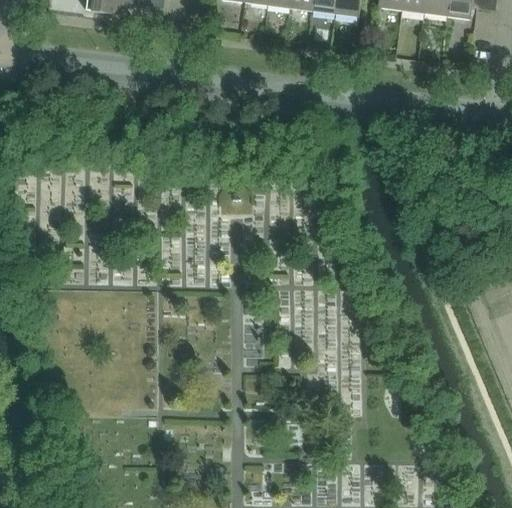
[(87,0),(86,9),(126,14),(128,0),(135,0),(135,3),(144,4),(144,0),(87,0)]
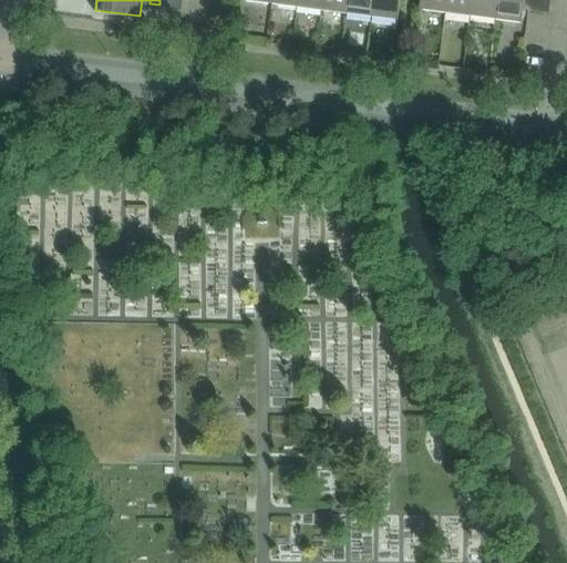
[(321,0),(320,8),(344,11),(346,0),(321,0)]
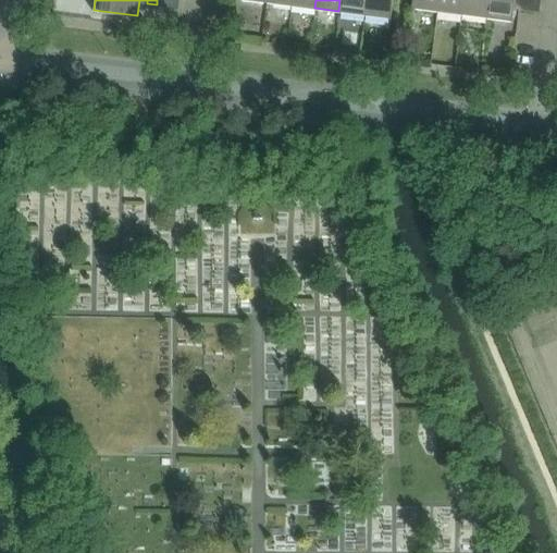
[(339,0),(338,11),(363,14),(366,0),(339,0)]
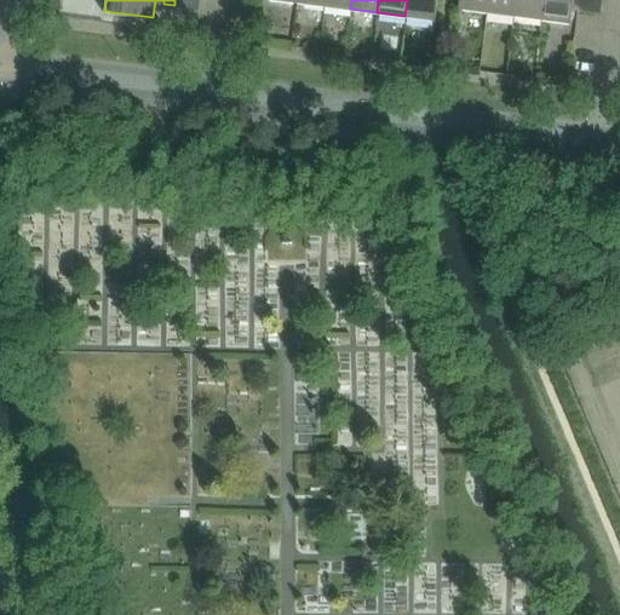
[(407,0),(405,16),(432,19),(435,0),(407,0)]
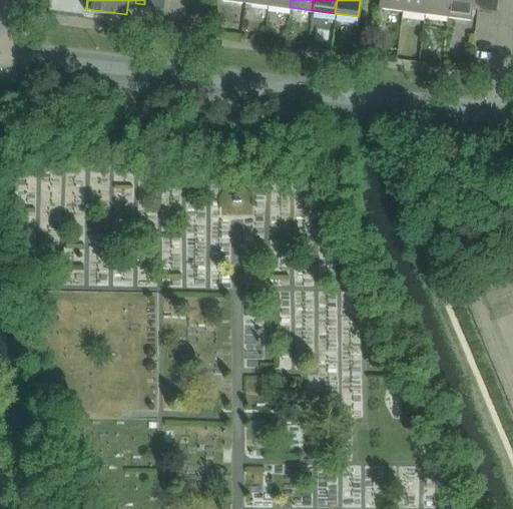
[(379,0),(379,5),(402,9),(403,0),(379,0)]
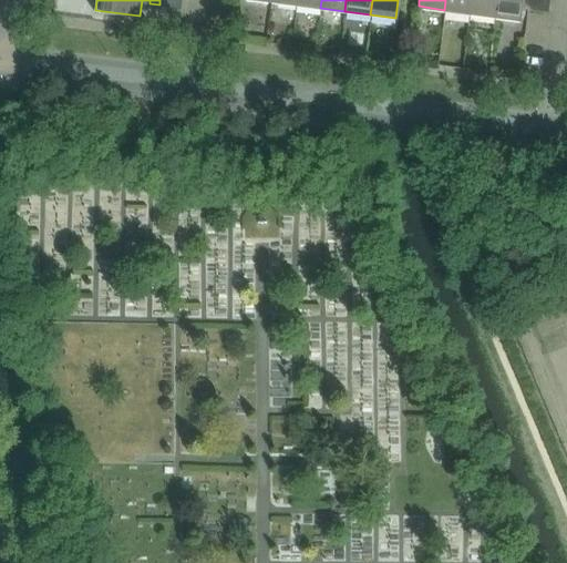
[(445,0),(444,10),(470,13),(471,0),(445,0)]
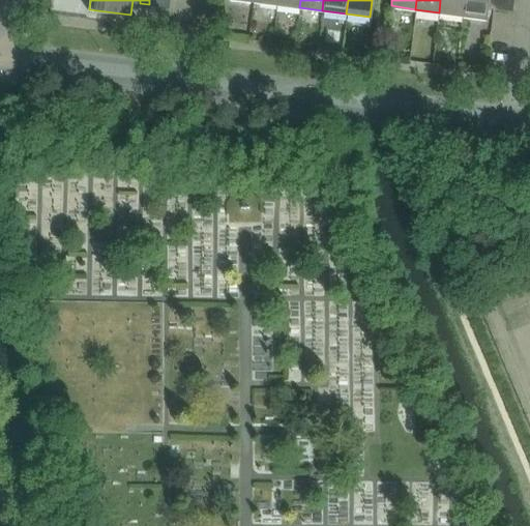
[(440,0),(439,12),(462,16),(464,0),(440,0)]
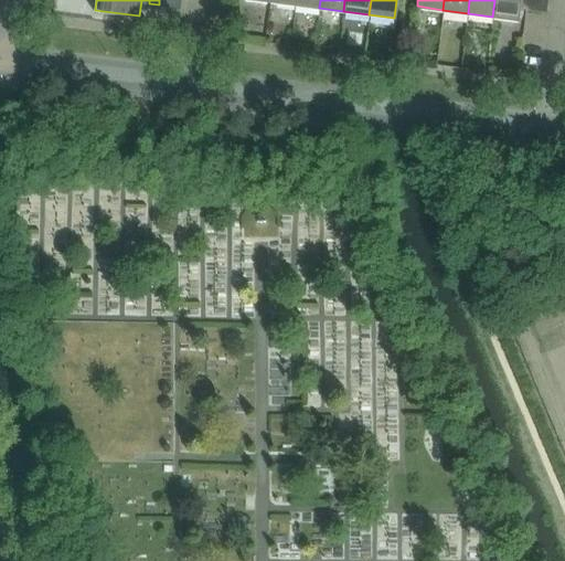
[(519,20),(520,6),(521,0),(494,0),(492,17),(519,20)]
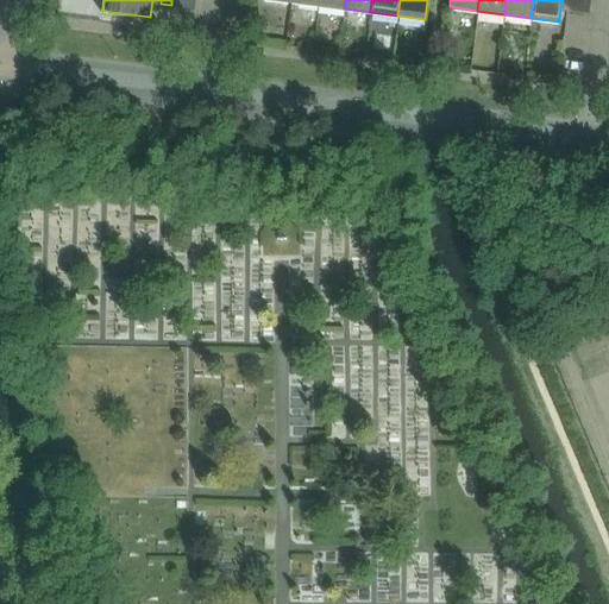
[(562,0),(560,6),(588,10),(589,0),(562,0)]
